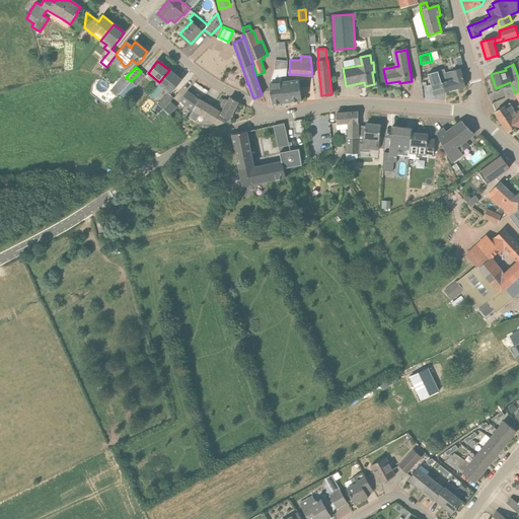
[(272,103),(291,101),(290,93),(282,92),(281,82),(282,82),(282,77),(286,76),(287,68),(274,70),(271,83),(270,83),(272,103)]
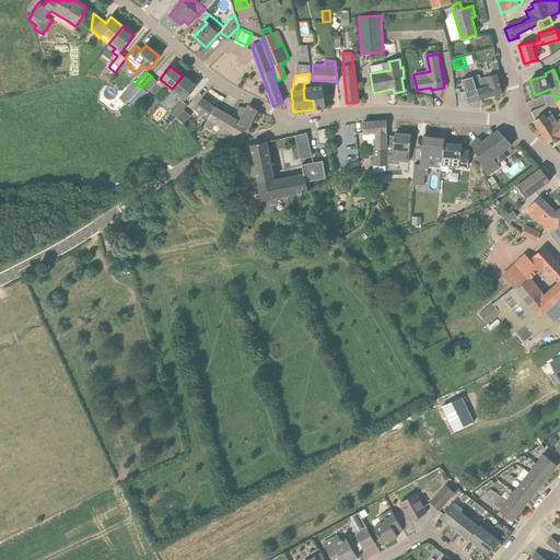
[(487,78),(480,80),(479,76),(464,80),(470,102),(502,93),(497,73),(487,77),(487,78)]
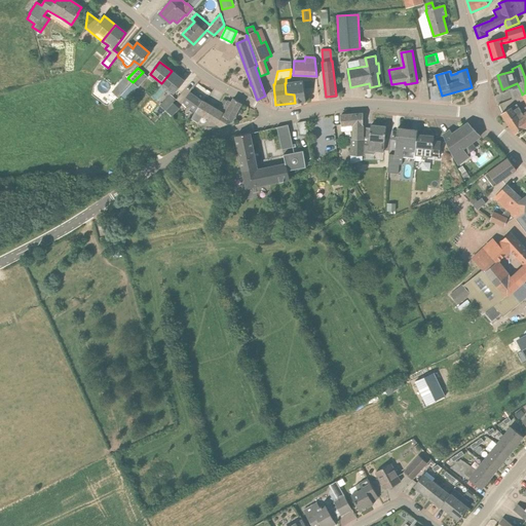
[(161,83),(162,83),(160,86),(170,95),(157,108),(163,114),(165,111),(173,103),(176,99),(171,95),(173,92),(174,92),(183,80),(172,71),(161,83)]
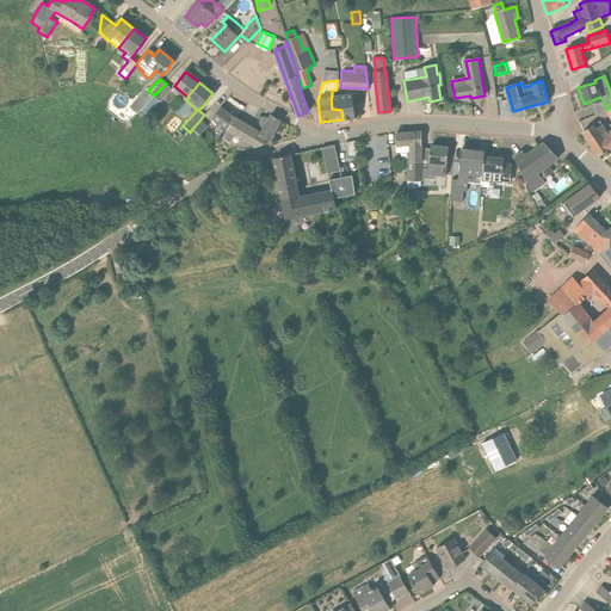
[(154,96),(141,111),(147,117),(156,106),(155,105),(160,100),(160,102),(172,90),(166,84),(154,96)]
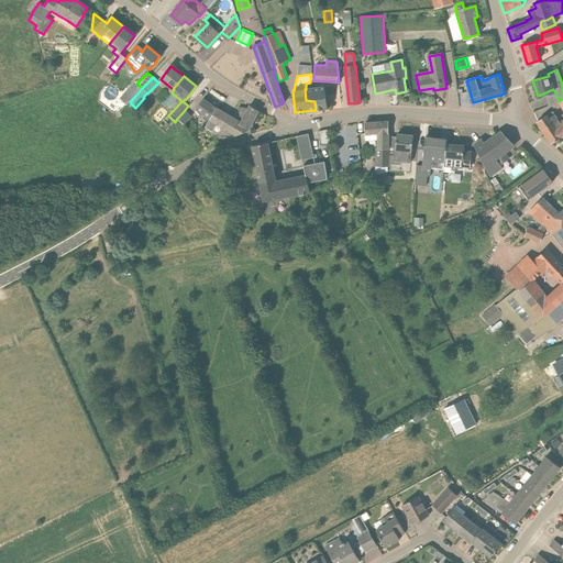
[(136,84),(135,81),(120,98),(127,105),(130,102),(142,88),(136,84)]
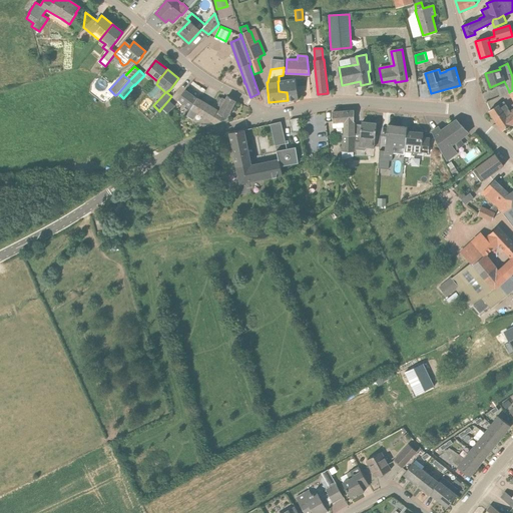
[(287,92),(288,100),(299,99),(296,79),(279,81),(278,81),(279,91),(287,92)]
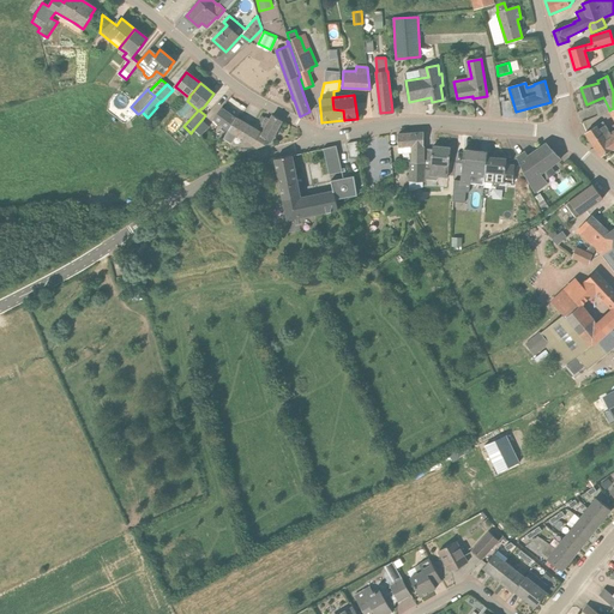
[(214,119),(229,131),(235,118),(222,107),(214,119)]
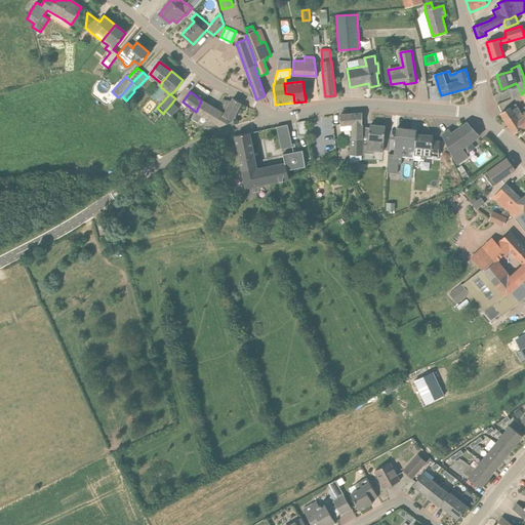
[(524,92),(521,94),(524,101),(524,111),(522,114),(516,104),(510,108),(500,113),(515,133),(524,126),(524,92)]
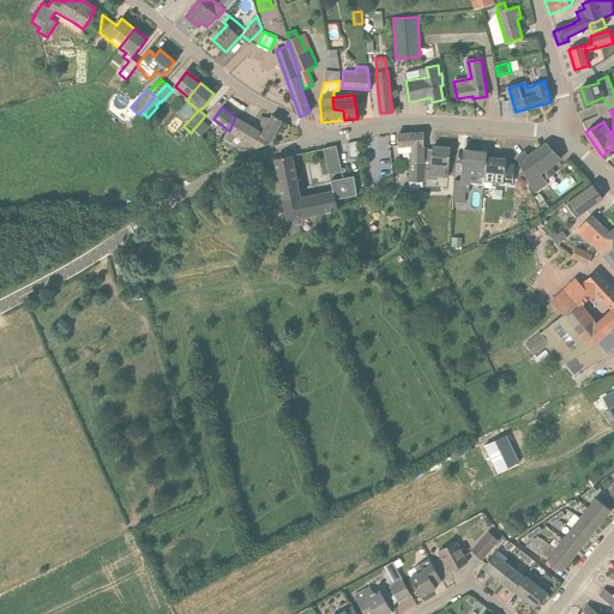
[(260,132),(253,144),(257,146),(257,148),(271,142),(282,120),(272,115),(270,119),(265,116),(258,131),(260,132)]
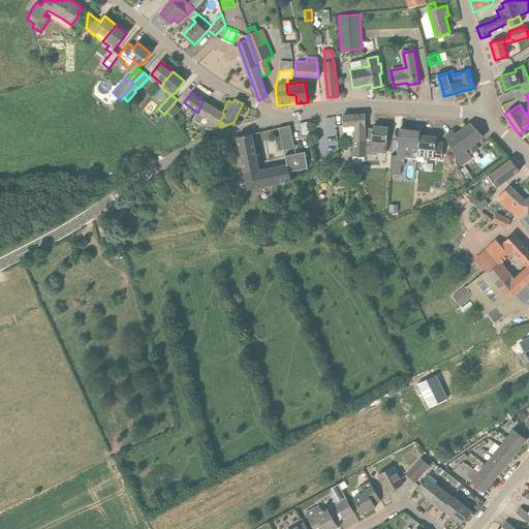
[(203,101),(197,113),(193,120),(199,123),(204,116),(218,124),(224,114),(222,113),(203,101)]
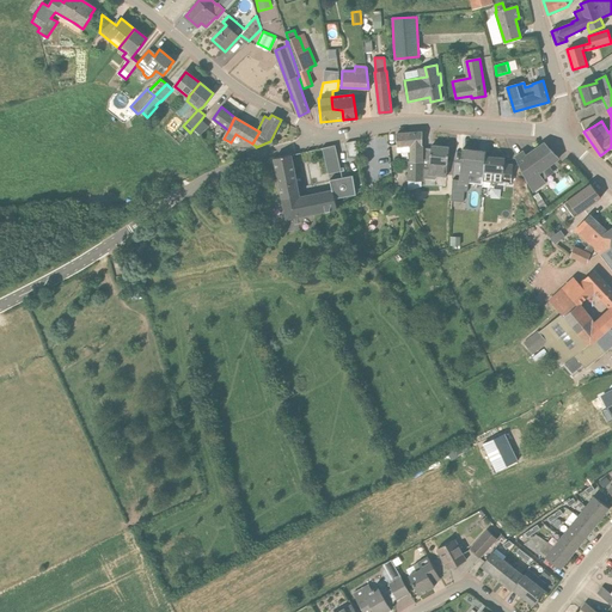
[(193,129),(200,135),(208,126),(201,120),(193,129)]
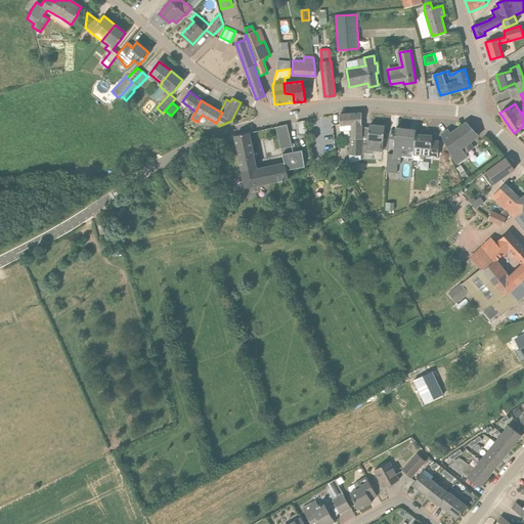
[(350,155),(350,163),(354,161),(360,161),(360,156),(361,155),(361,151),(361,126),(361,114),(339,115),(340,125),(351,124),(351,138),(350,138),(350,155)]
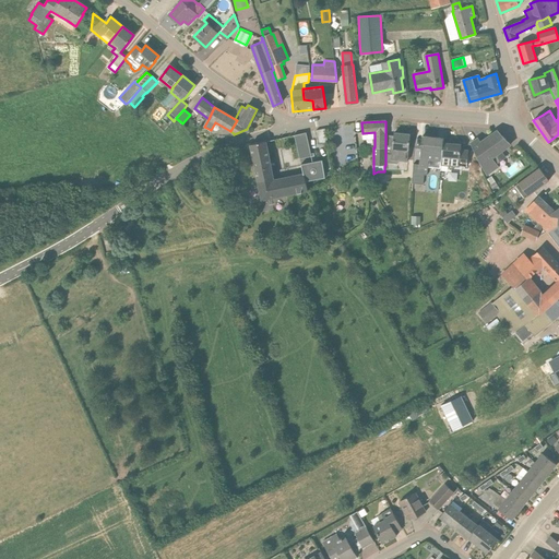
[(317,130),(320,142),(329,142),(325,129),(317,130)]
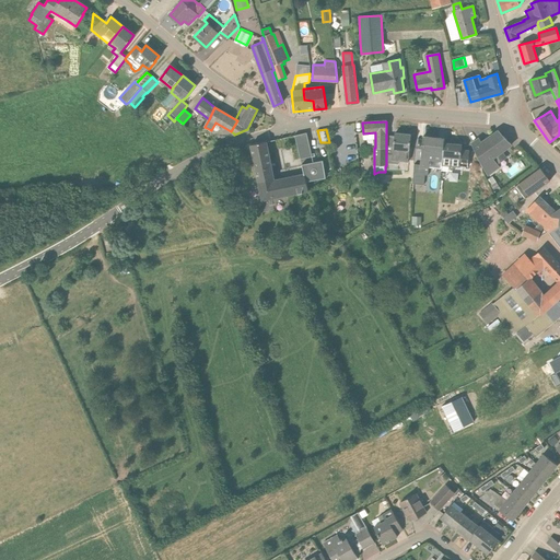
[(491,155),(511,144),(498,131),(481,142),(479,139),(471,144),(488,175),(499,167),(491,155)]
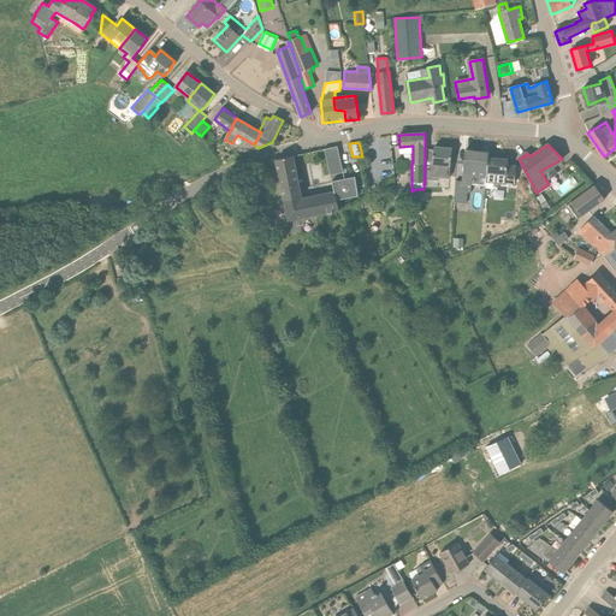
[(449,178),(452,148),(434,147),(433,149),(425,148),(425,178),(438,179),(438,177),(449,178)]
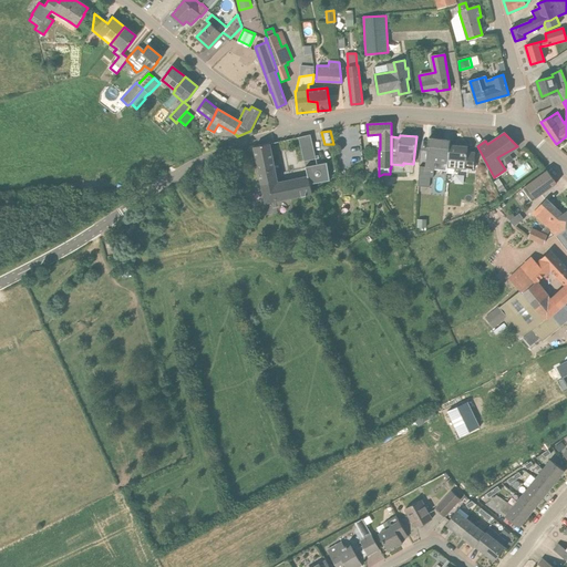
[(450,141),(429,137),(425,169),(433,171),(434,162),(447,163),(450,145),(450,141)]
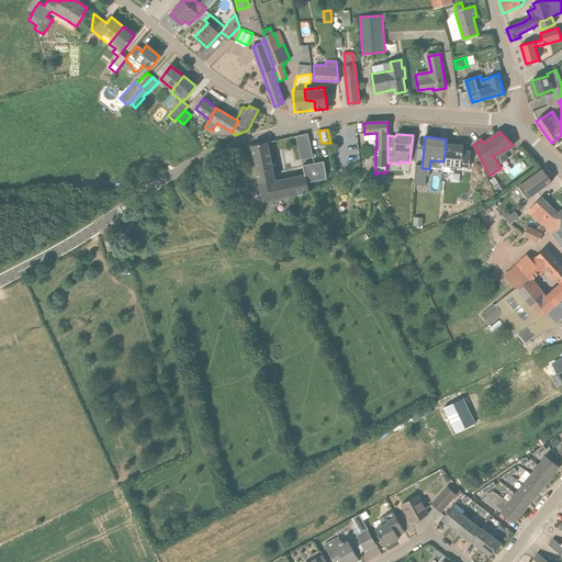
[(268,142),(251,146),(262,201),(310,191),(307,182),(307,181),(327,178),(324,161),(303,165),(305,175),(276,181),(268,142)]
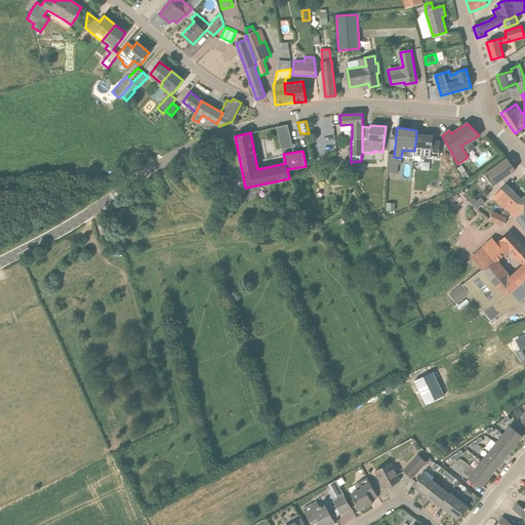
[(439,157),(440,142),(433,140),(433,135),(416,134),(414,151),(413,160),(420,161),(420,155),(433,156),(439,157)]
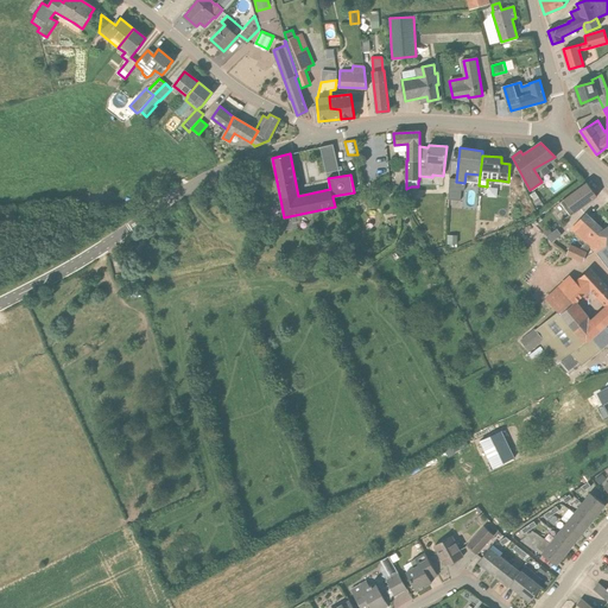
[(548,163),(538,169),(542,175),(551,170),(548,163)]
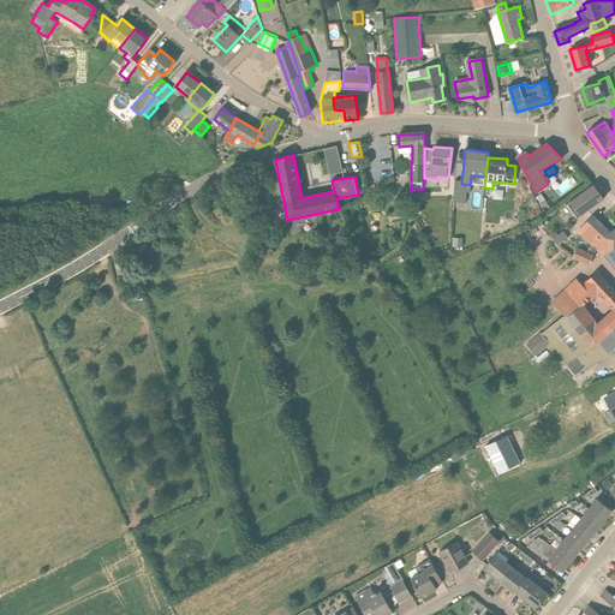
[(560,193),(575,183),(571,177),(556,187),(560,193)]
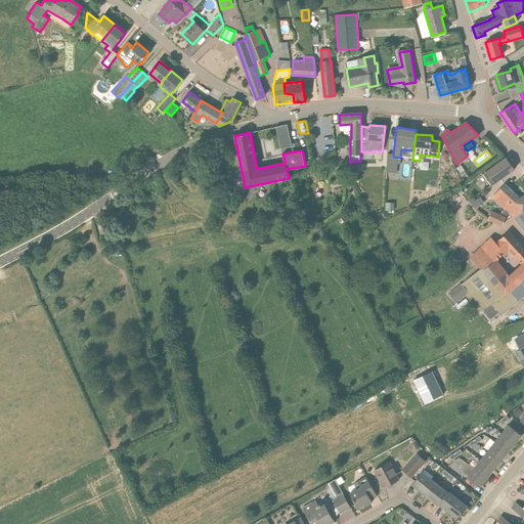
[(506,157),(497,164),(485,172),(494,184),(515,169),(506,157)]
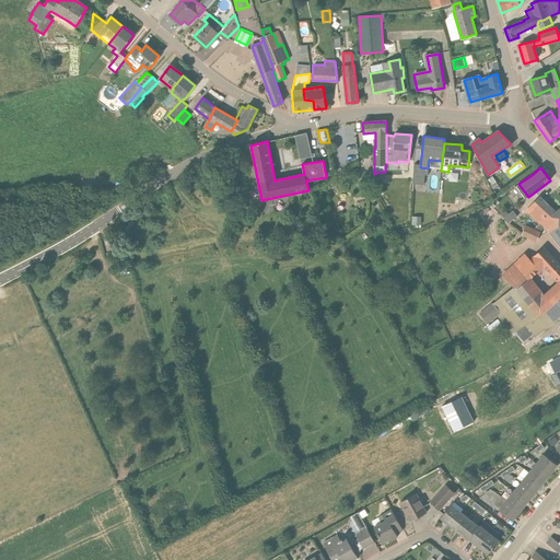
[(373,184),(382,181),(378,172),(374,174),(370,175),(373,184)]
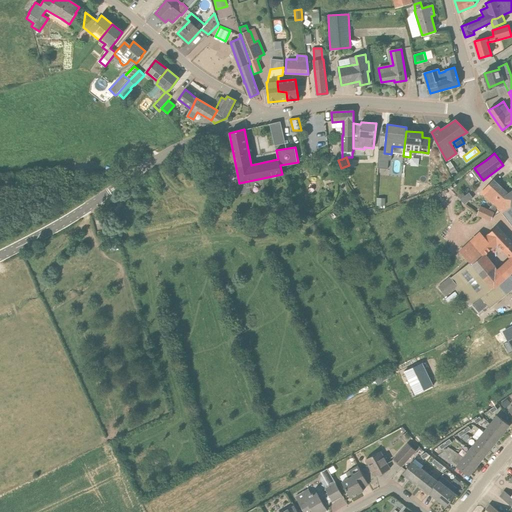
[(451,161),(446,164),(450,169),(455,166),(451,161)]
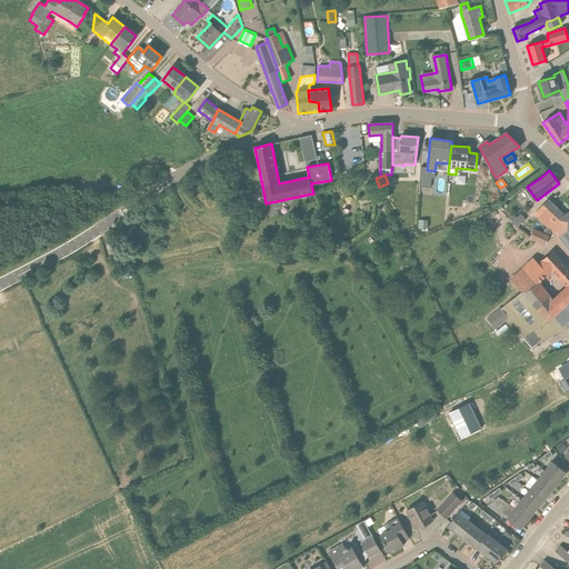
[(548,200),(535,215),(547,227),(546,229),(550,231),(559,222),(565,216),(548,200)]
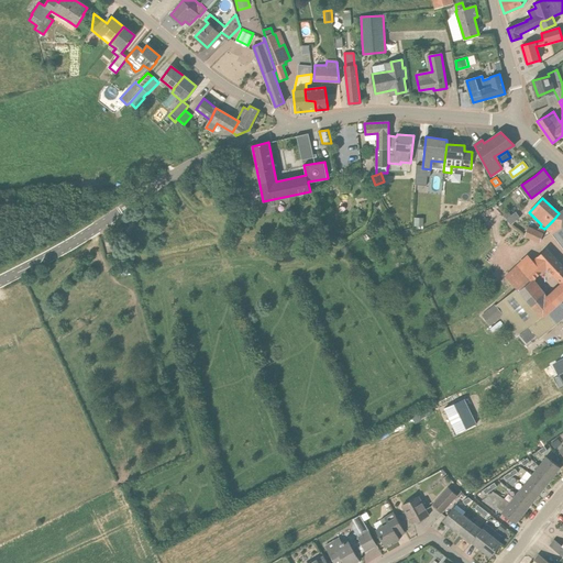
[(552,232),(562,225),(562,224),(562,210),(559,213),(553,220),(544,229),(545,230),(549,231),(549,230),(552,232)]
